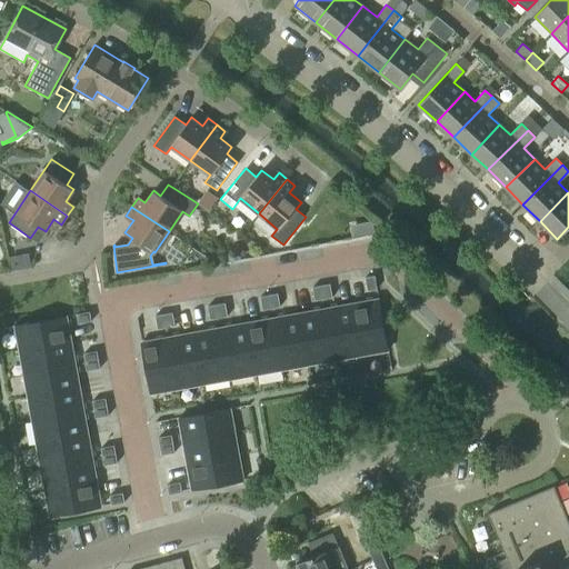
[(367,276),(370,289),(376,288),(378,288),(376,275),(367,276)]
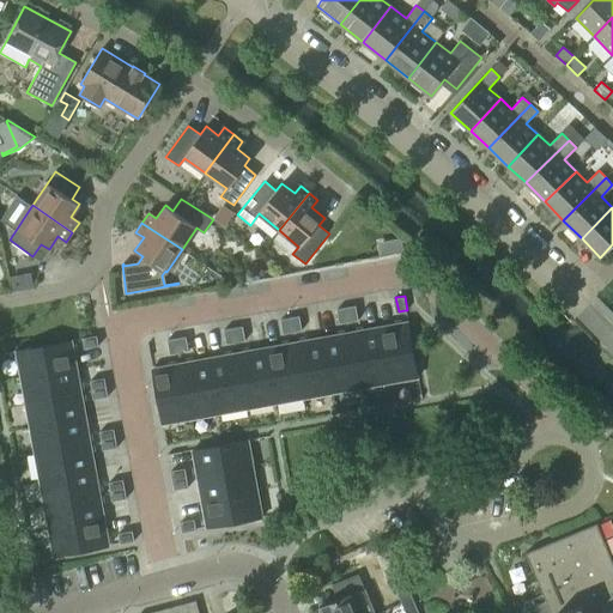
[(349,307),(351,320),(359,319),(357,305),(357,304),(349,307)]
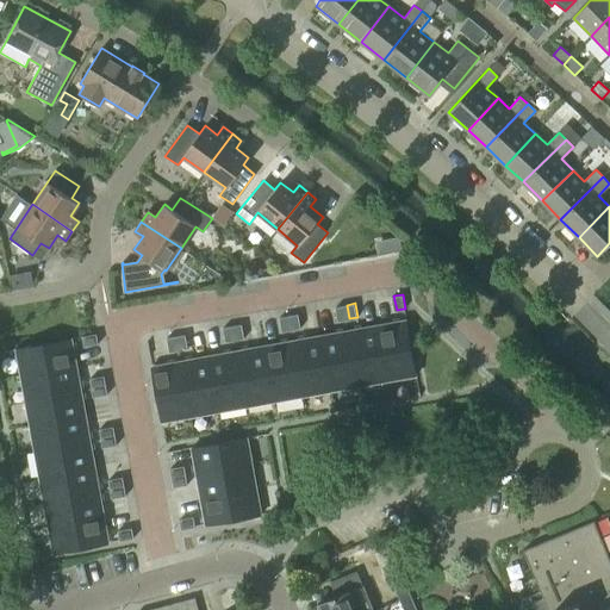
[(340,321),(349,318),(347,305),(337,306),(337,307),(340,321)]
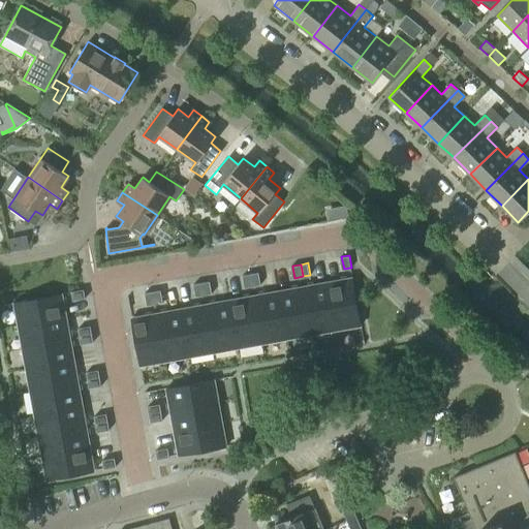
[(251,273),(253,285),(261,284),(259,272),(251,273)]
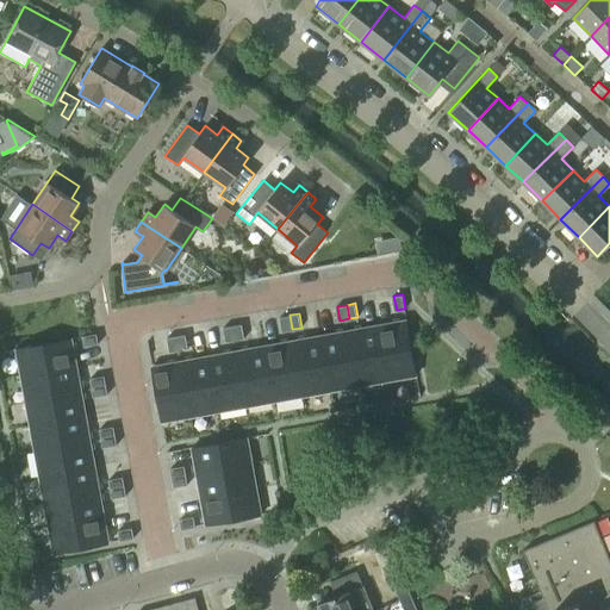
[(284,330),(292,329),(290,315),(281,317),(281,321),(284,330)]
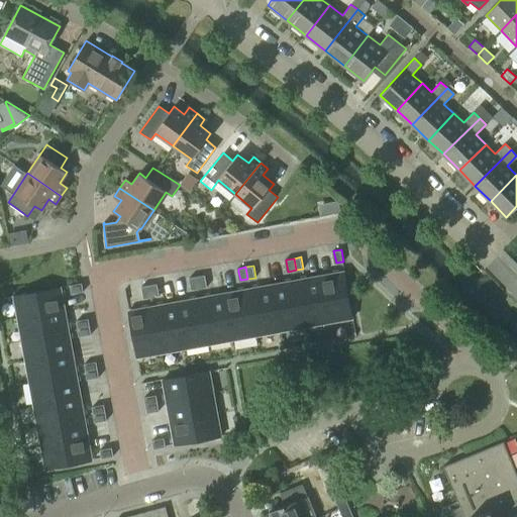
[(321,275),(329,320),(350,316),(353,315),(351,305),(347,287),(344,270),(342,271),(321,275)]
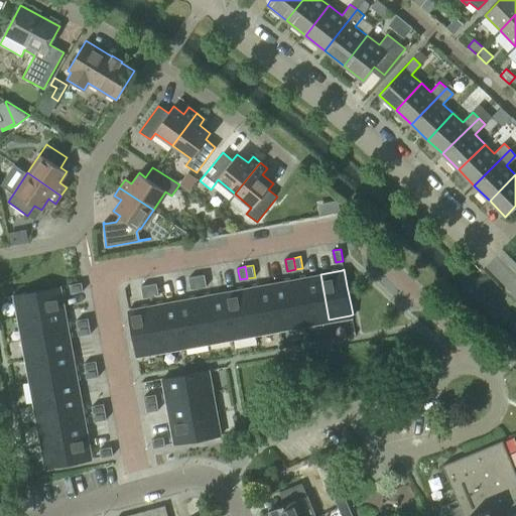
[(198,275),(200,287),(208,285),(206,274),(198,275)]
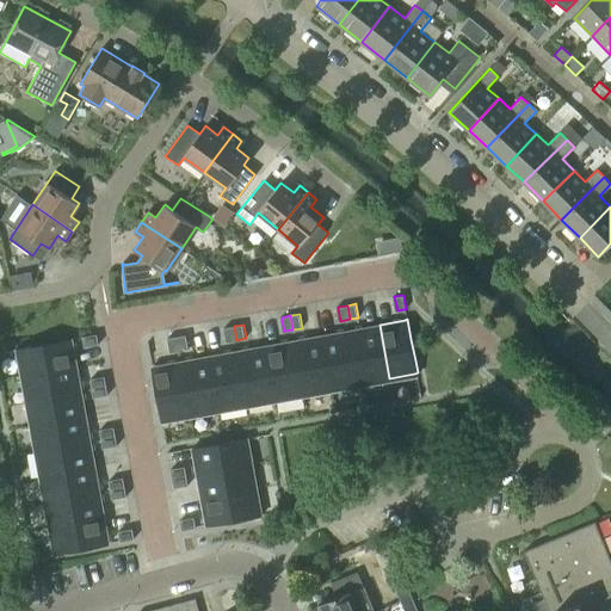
[(362,383),(389,378),(380,325),(351,329),(362,383)]
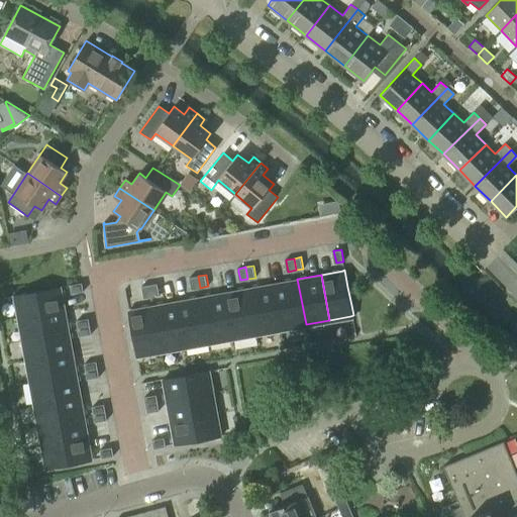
[(193,289),(200,288),(198,276),(191,277),(191,278),(193,289)]
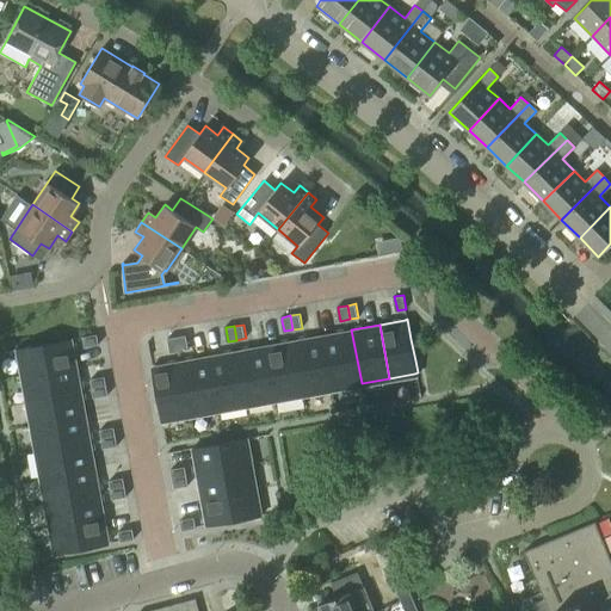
[(333,389),(362,383),(351,329),(323,335),(333,389)]
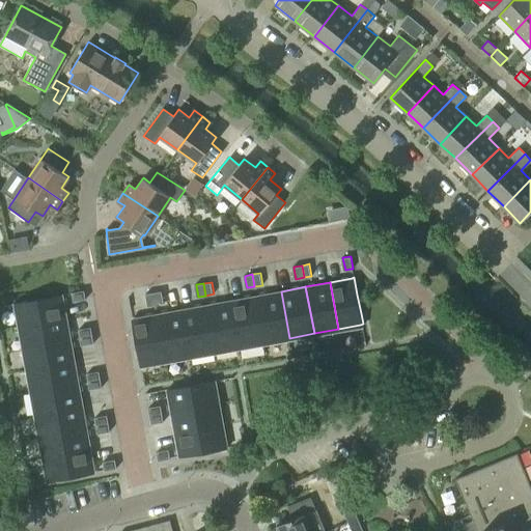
[(73,291),(75,301),(87,299),(85,289),(78,291),(73,291)]
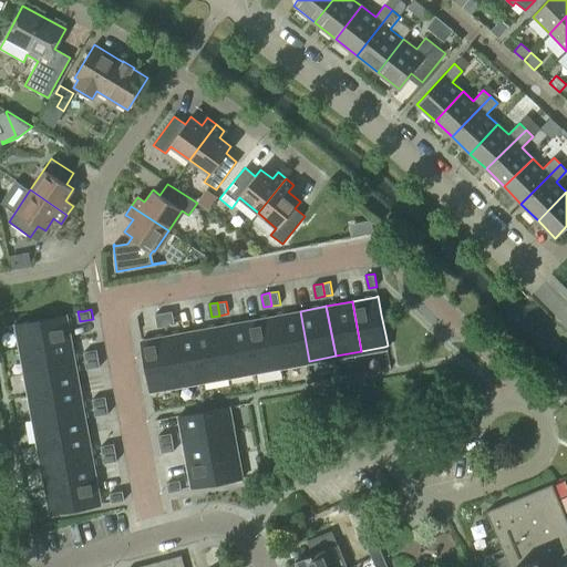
[(165,311),(167,325),(176,323),(173,310),(165,311)]
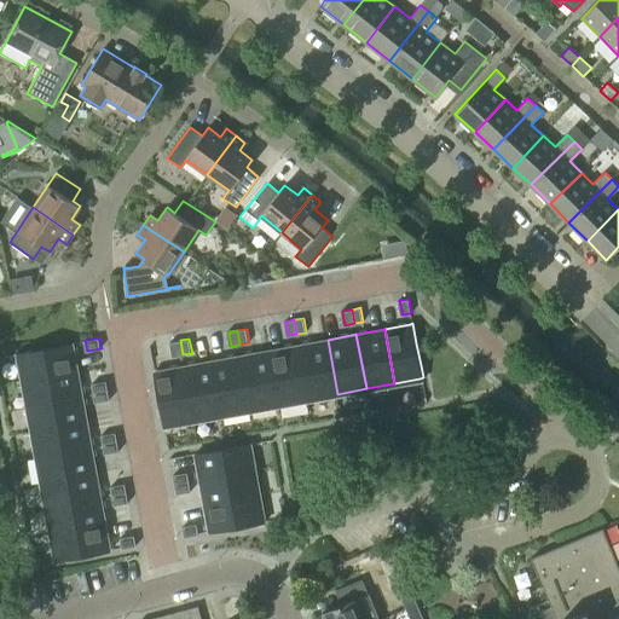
[(173,357),(183,354),(180,340),(171,342),(173,357)]
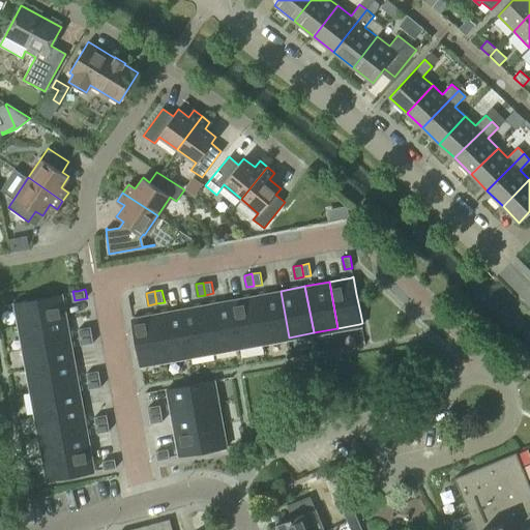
[(265,342),(289,337),(281,291),(256,295),(265,342)]
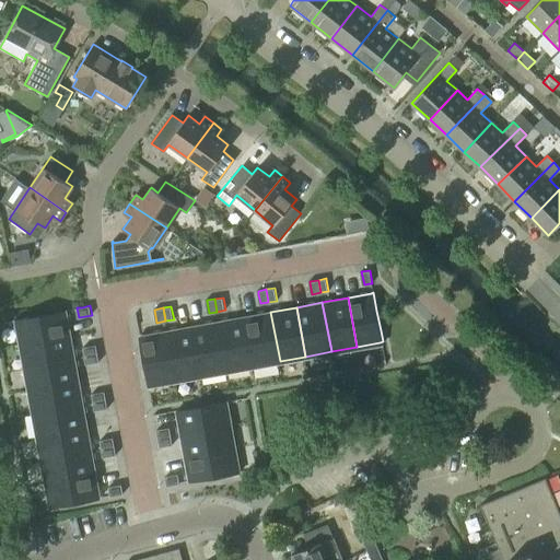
[(22,343),(71,334),(67,310),(16,319),(22,343)]
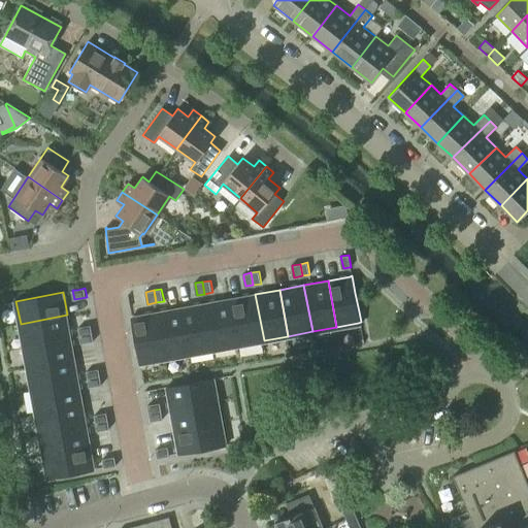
[(239,344),(264,340),(255,294),(231,298),(239,344)]
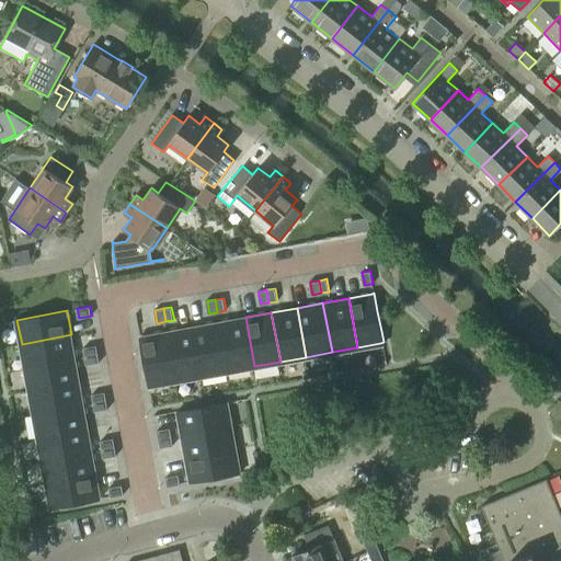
[(229,371),(254,366),(245,317),(219,322),(229,371)]
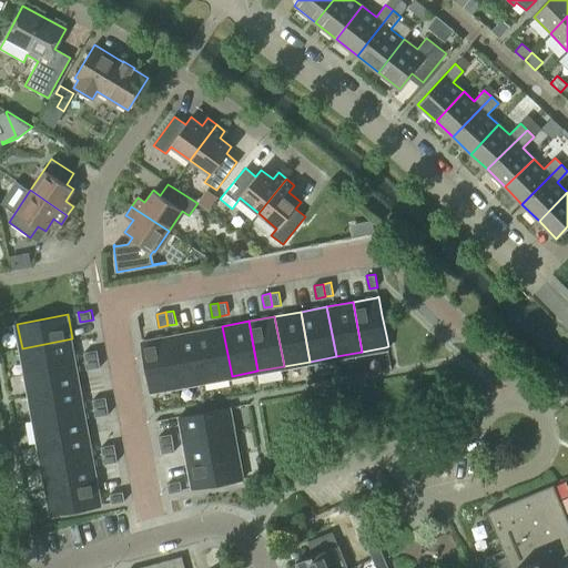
[(205,381),(232,376),(222,326),(196,331),(205,381)]
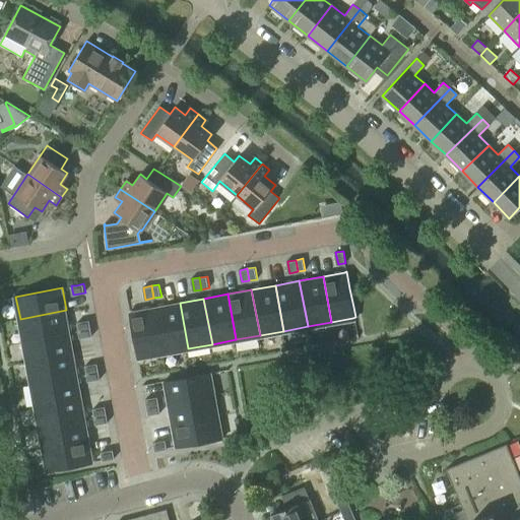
[(170,352),(188,348),(180,303),(155,308),(164,353),(170,352)]
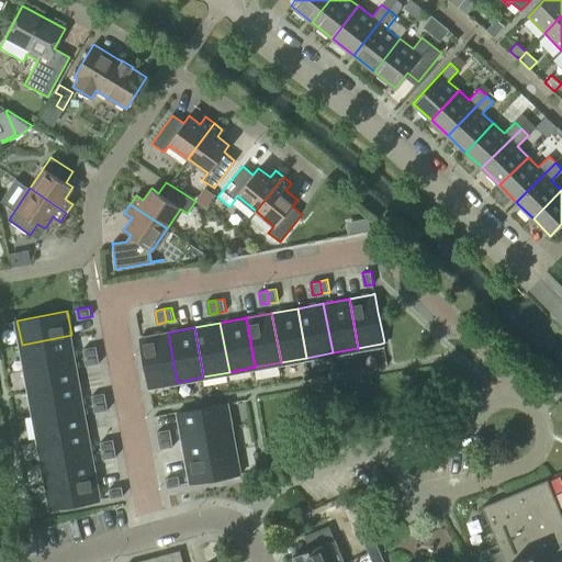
[(150,386),(177,382),(168,333),(141,337),(150,386)]
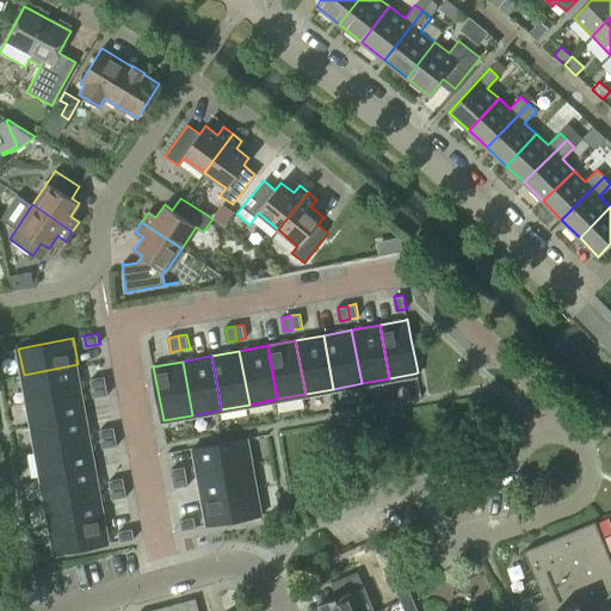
[(28,400),(82,389),(78,364),(24,375),(28,400)]
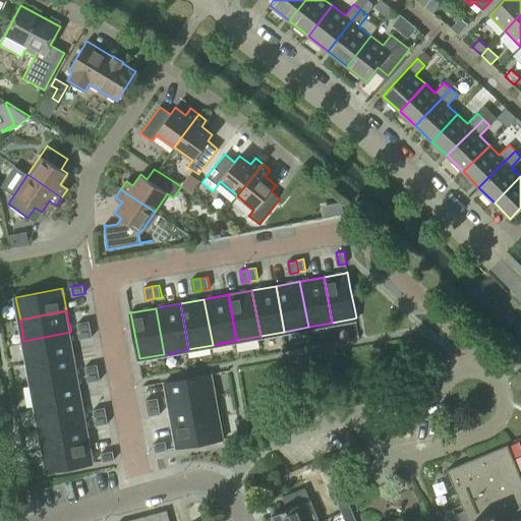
[(79,331),(92,328),(91,321),(90,321),(78,323),(79,331)]
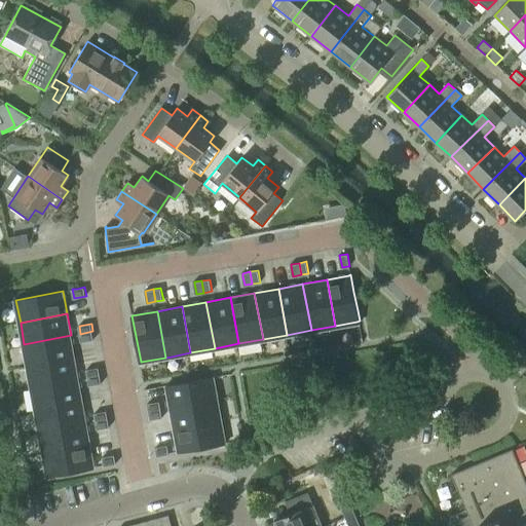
[(92,331),(80,334),(82,341),(91,339),(94,339),(92,331)]
